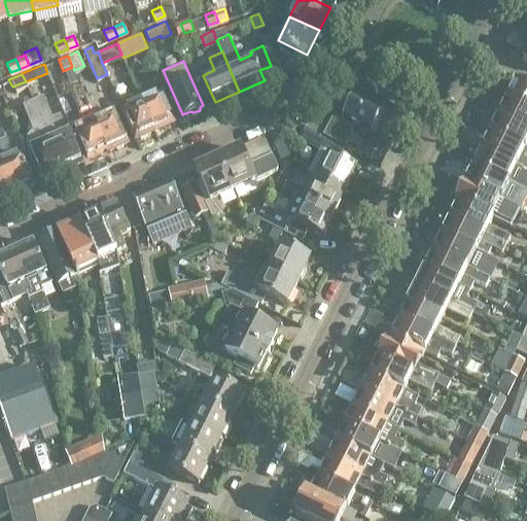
[(526,82),(515,77),(513,82),(510,83),(506,89),(508,92),(506,95),(526,104),(526,82)]
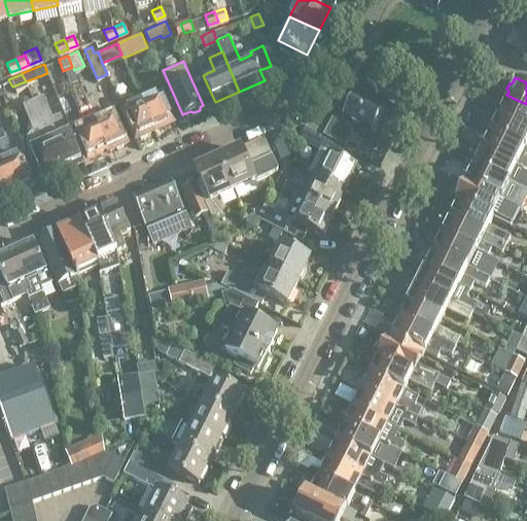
[(85,122),(75,127),(88,157),(91,154),(94,157),(100,153),(101,150),(107,147),(85,98),(80,84),(71,89),(79,107),(79,108),(85,122)]
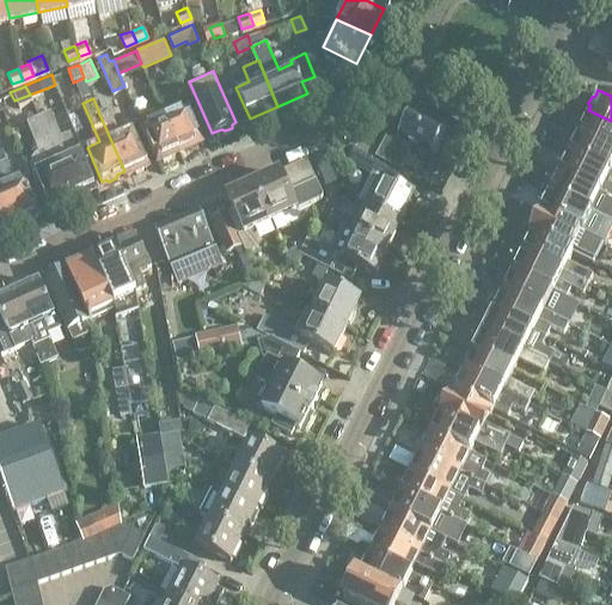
[(165,112),(181,147),(189,144),(191,145),(199,142),(200,139),(203,138),(188,103),(165,112)]
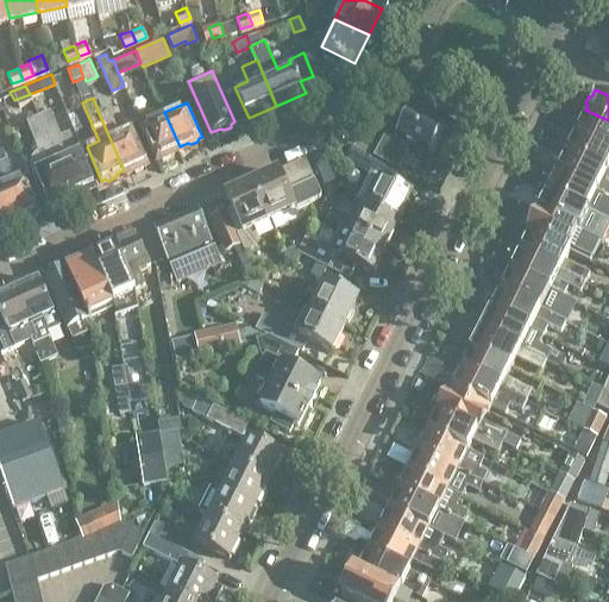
[(180,146),(164,112),(162,107),(151,111),(154,117),(142,123),(156,157),(161,155),(163,156),(169,154),(170,151),(180,146)]
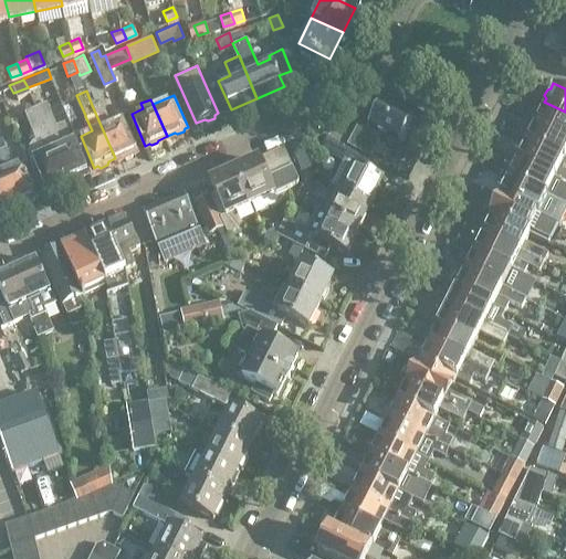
[(44,101),(34,105),(67,180),(75,176),(76,179),(85,175),(85,172),(88,170),(74,138),(72,139),(64,120),(54,124),(44,101)]
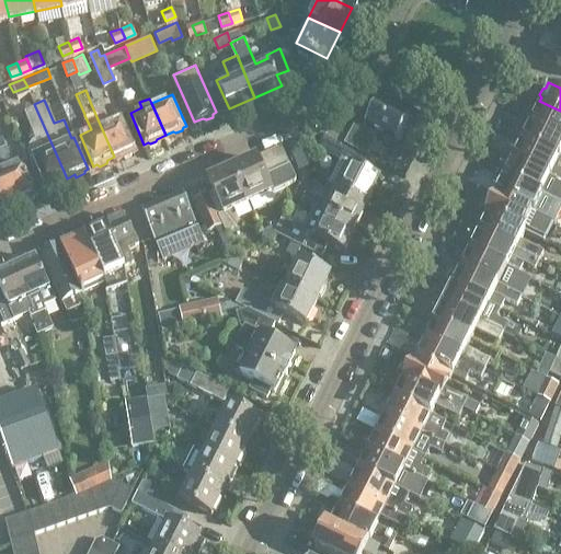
[(102,100),(91,104),(114,157),(123,153),(126,156),(132,152),(133,149),(136,148),(122,116),(111,120),(102,100)]
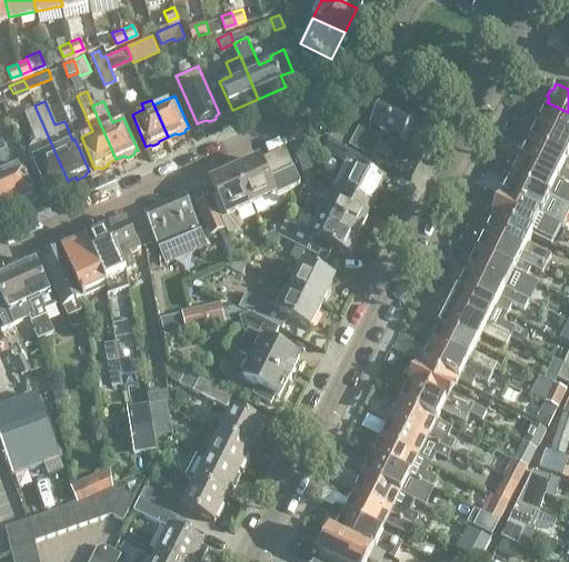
[(401,138),(405,137),(408,130),(408,127),(412,117),(383,101),(371,124),(382,131),(400,140),(401,138)]
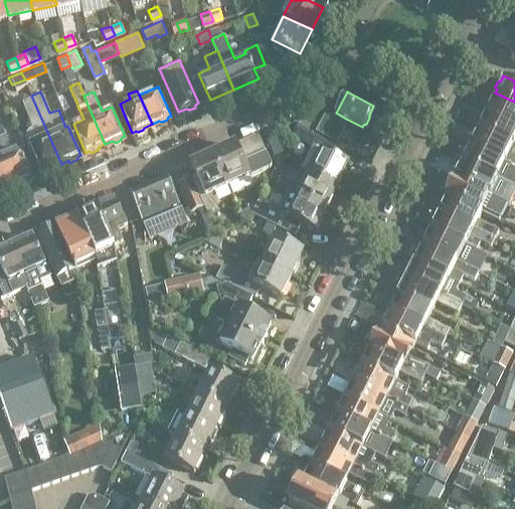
[(514,102),(495,93),(492,94),(489,99),(490,102),(487,110),(514,123),(514,102)]
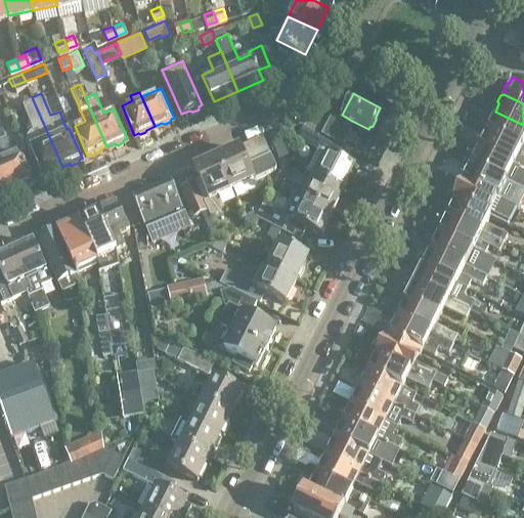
[(23,100),(24,102),(34,127),(31,129),(29,131),(27,135),(27,138),(28,141),(42,175),(45,174),(48,175),(53,173),(54,170),(62,167),(32,97),(23,100)]
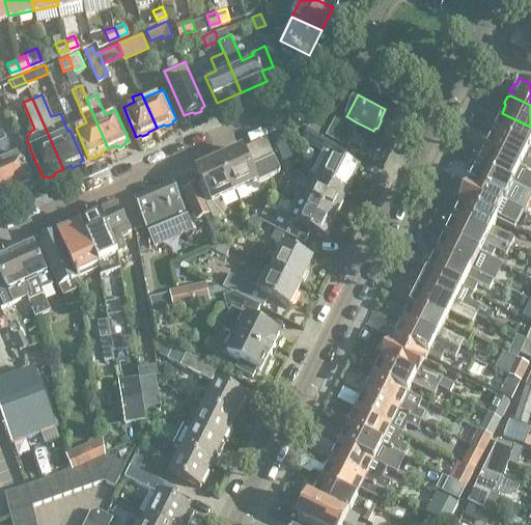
[(331,122),(325,134),(345,144),(357,122),(346,116),(337,111),(331,122)]
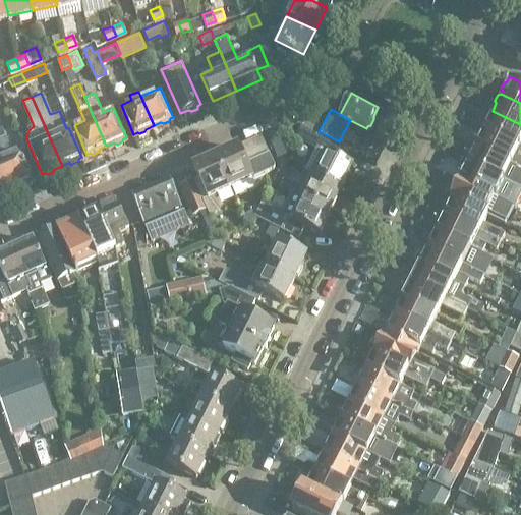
[(520,124),(493,111),(490,115),(487,115),(484,121),(485,124),(483,127),(518,145),(520,137),(520,124)]
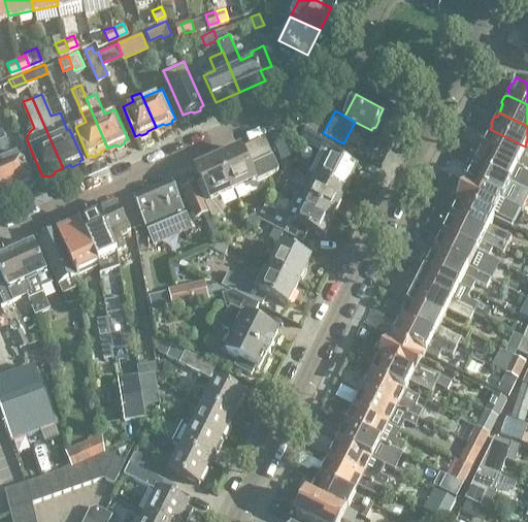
[(306,125),(323,133),(329,122),(321,118),(306,125)]
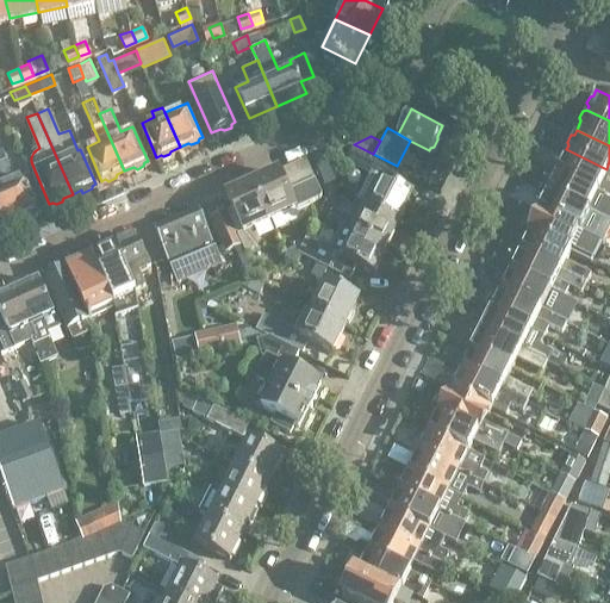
[(373,154),(354,144),(347,156),(371,168),(356,197),(399,217),(406,201),(408,201),(410,196),(412,191),(390,180),(397,166),(373,154)]
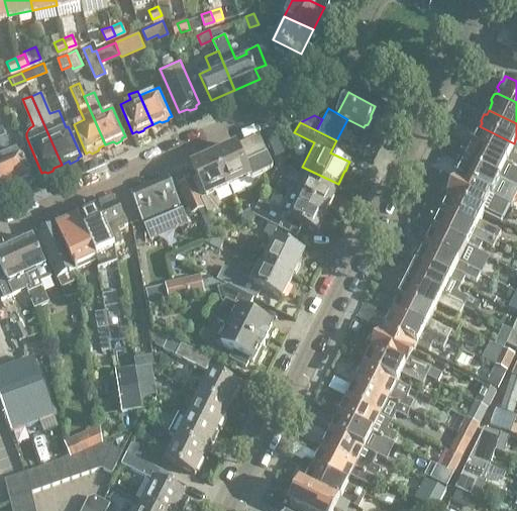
[(0,151),(14,185),(21,182),(22,184),(31,180),(31,178),(33,177),(21,146),(11,150),(0,123),(0,151)]
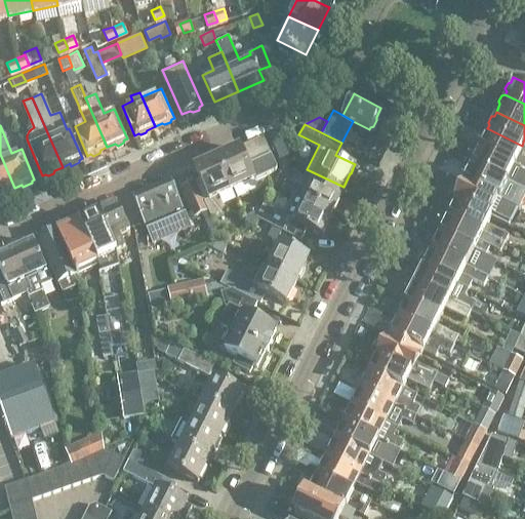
[(524,147),(522,146),(487,128),(485,128),(482,134),(483,137),(479,145),(524,168),(524,147)]
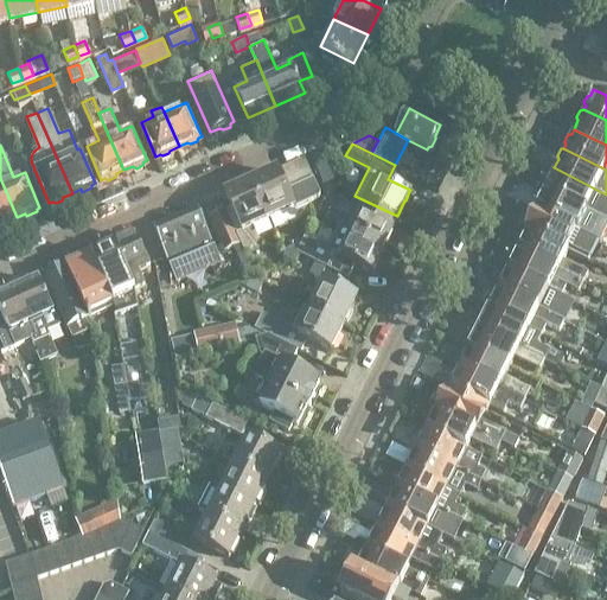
[(312,154),(312,155),(317,167),(328,163),(323,150),(312,154)]
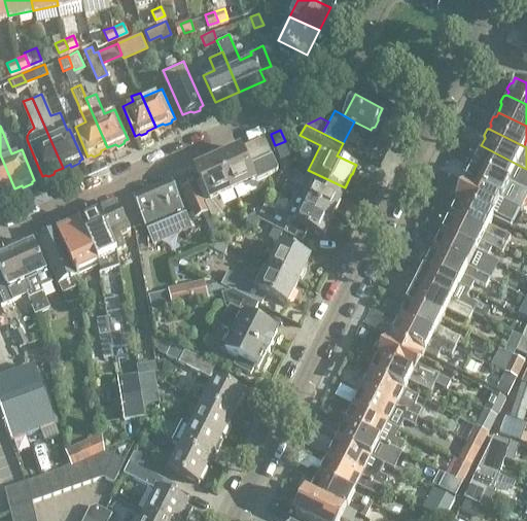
[(268,165),(276,161),(264,135),(252,140),(262,161),(266,160),(268,165)]
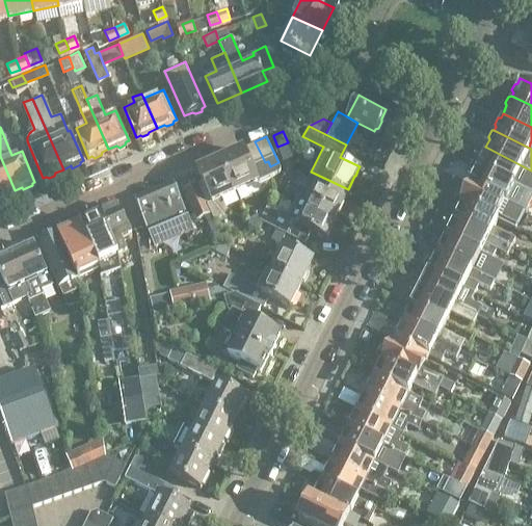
[(220,157),(235,188),(278,168),(281,167),(278,162),(270,166),(268,161),(265,162),(255,141),(220,157)]
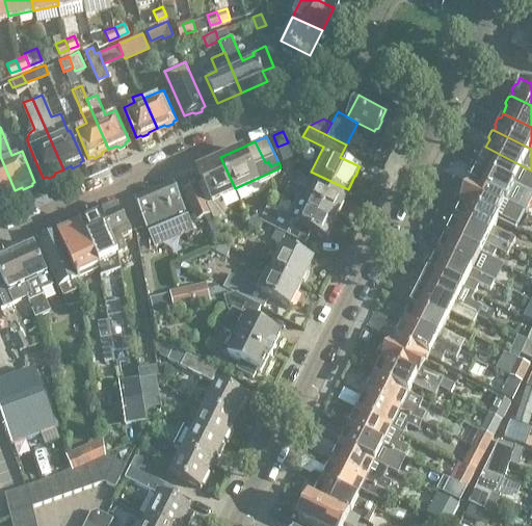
[(531,171),(485,147),(483,152),(480,152),(478,158),(479,161),(477,164),(512,181),(515,175),(531,182),(531,171)]
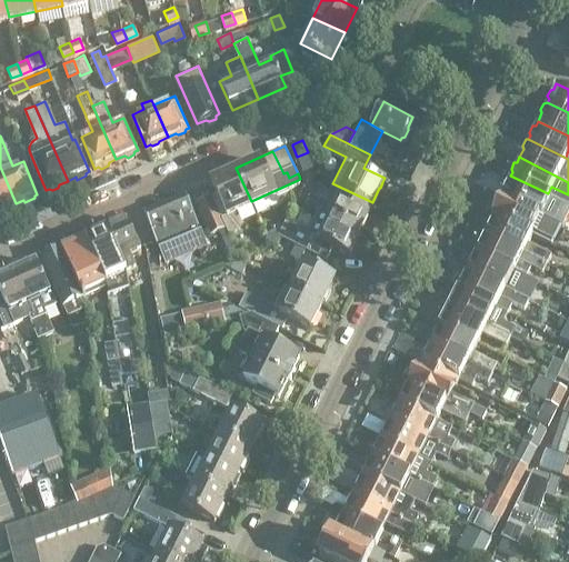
[(0,212),(8,210),(7,207),(16,203),(0,167),(0,212)]
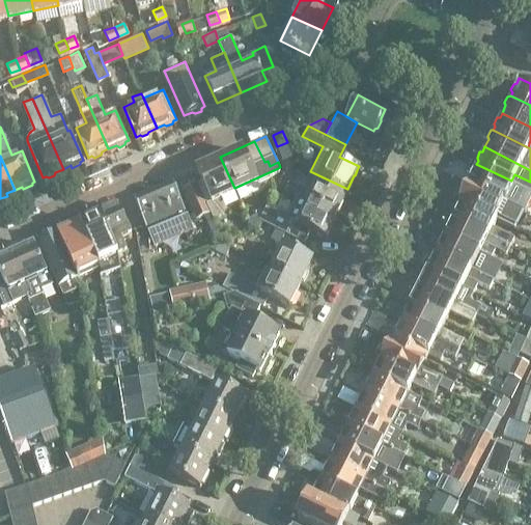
[(234,188),(220,157),(196,167),(211,199),(206,201),(213,216),(224,212),(217,196),(234,188)]
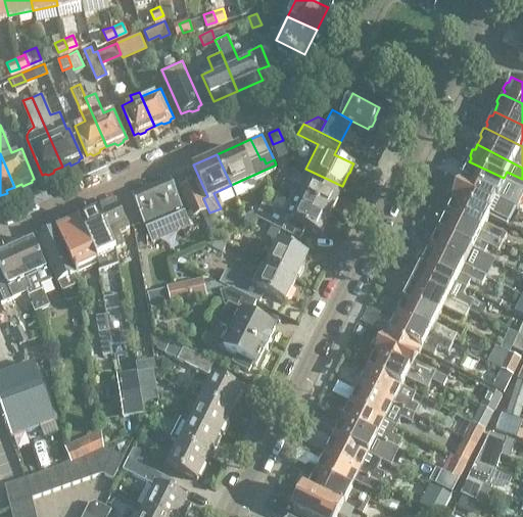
[(504,178),(469,161),(468,162),(466,161),(463,169),(465,170),(460,179),(517,205),(520,197),(498,188),(504,178)]
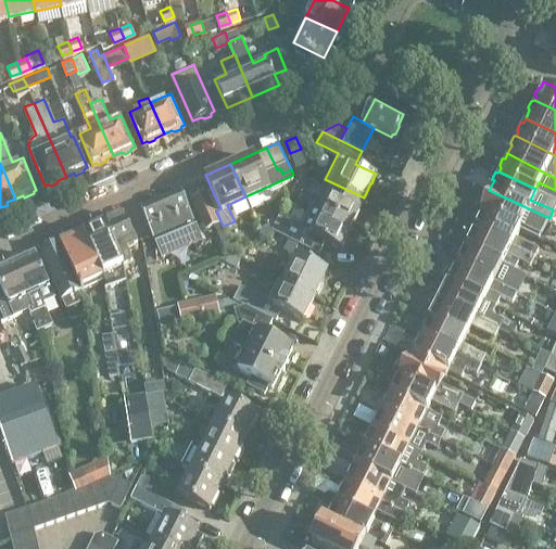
[(325,179),(313,202),(352,221),(359,207),(363,202),(362,202),(364,198),(325,179)]
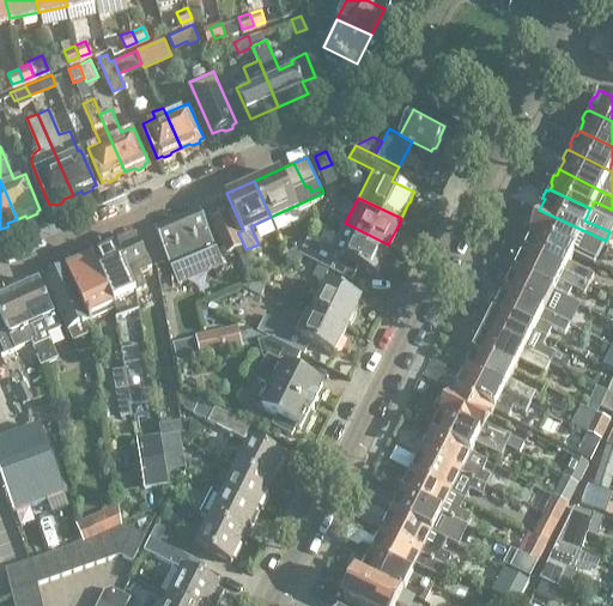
[(199,204),(177,214),(204,272),(225,261),(199,204)]
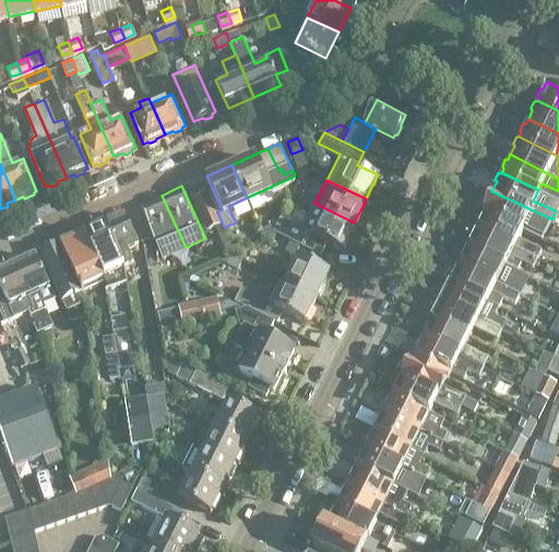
[(219,219),(206,190),(192,196),(205,226),(219,219)]
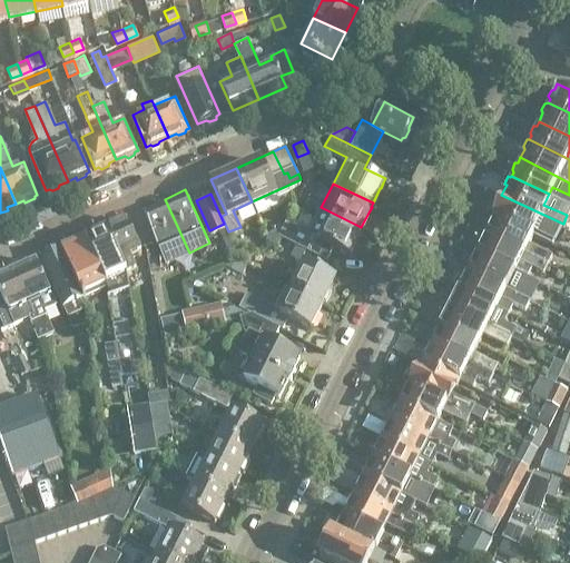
[(563,224),(501,195),(499,200),(497,199),(493,207),(494,208),(493,211),(495,213),(531,230),(536,221),(559,233),(563,224)]
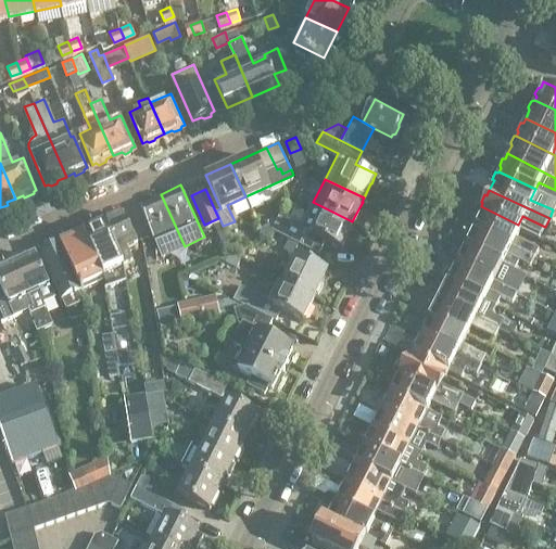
[(161,194),(142,202),(165,254),(185,246),(161,194)]
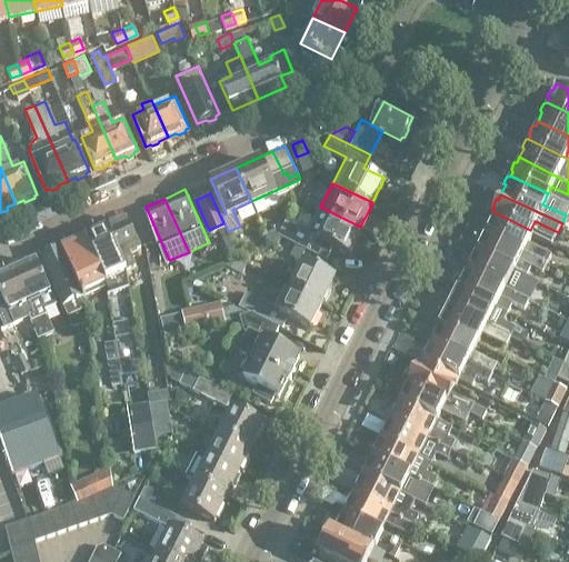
[(318,252),(325,239),(348,251),(356,236),(356,237),(359,231),(359,230),(360,227),(320,207),(309,230),(286,219),(278,233),(318,252)]
